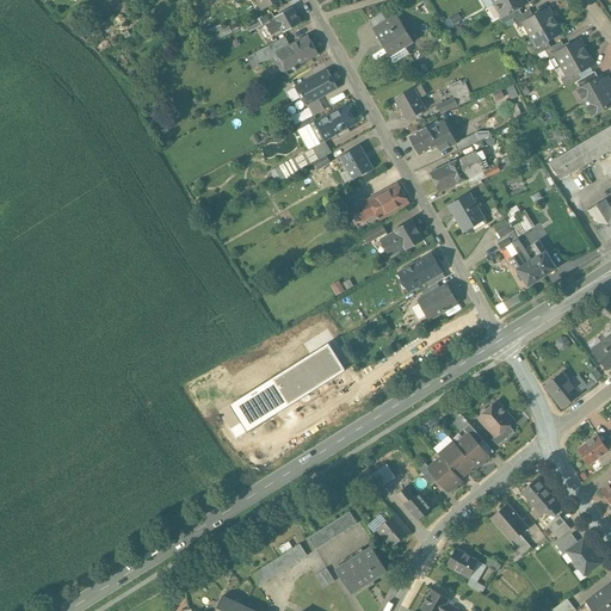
[(525,0),(501,0),(495,4),(503,17),(518,8),(528,4),(525,0)]
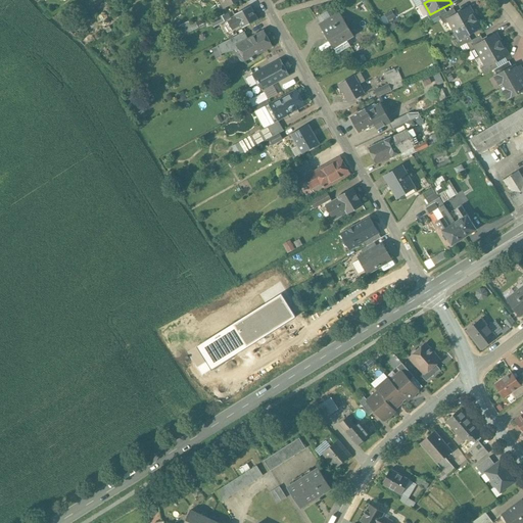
[(251,6),(236,14),(237,16),(228,21),(231,29),(232,30),(241,26),(242,28),(258,19),(251,6)]
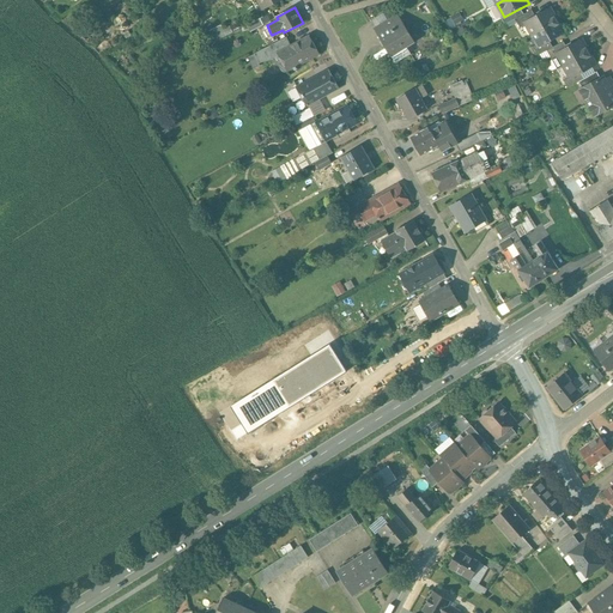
[(520,8),(504,17),(501,18),(505,25),(515,19),(523,14),(520,8)]
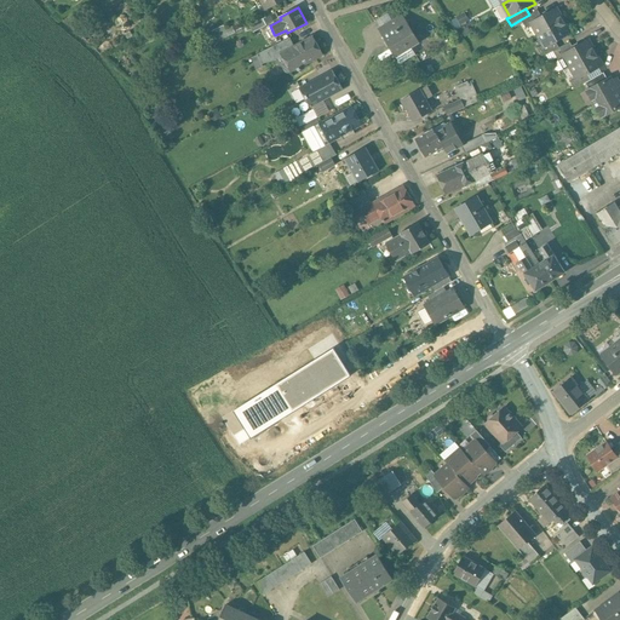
[(541,16),(530,22),(532,26),(538,35),(563,21),(556,9),(541,16)]
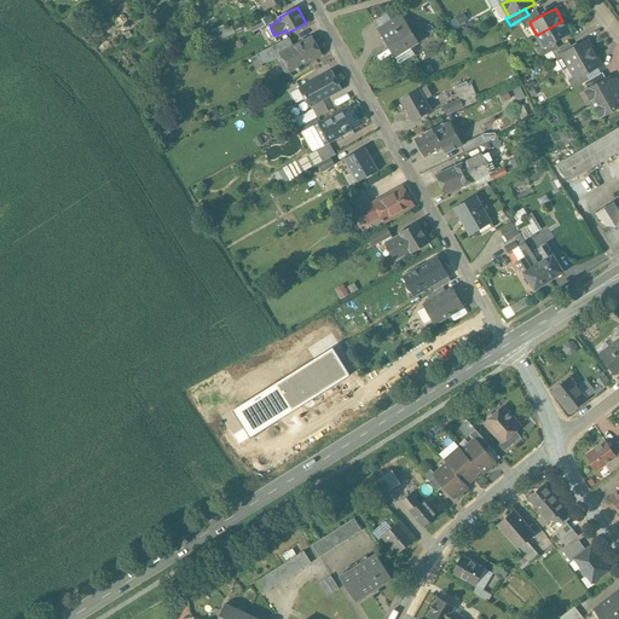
[(528,15),(520,19),(525,29),(531,25),(530,22),(541,16),(537,10),(528,15)]
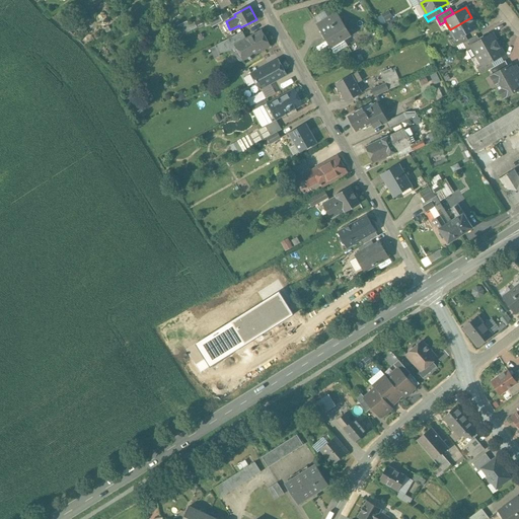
[(336,12),(317,23),(335,53),(348,46),(344,41),(351,35),(336,12)]
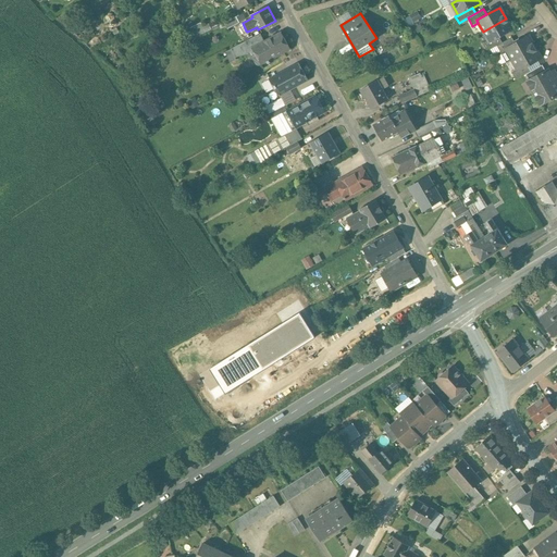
[(236,17),(224,23),(227,29),(239,23),(236,17)]
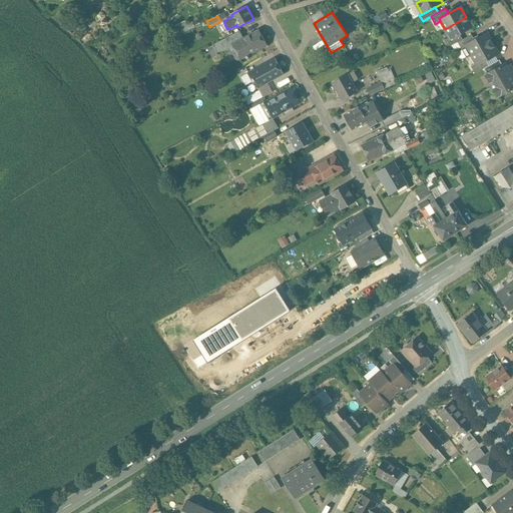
[(466,17),(445,29),(449,37),(451,39),(460,34),(472,27),(466,17)]
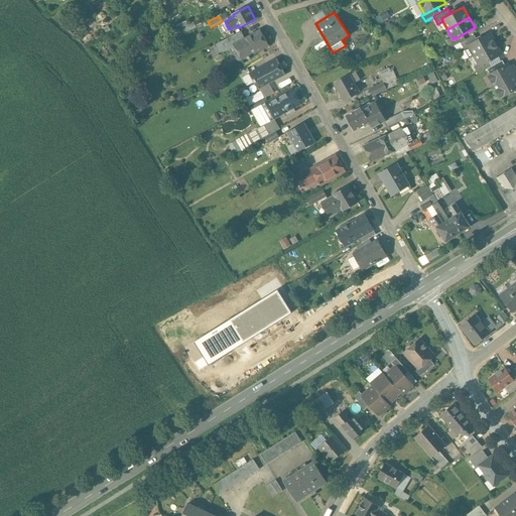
[(225,21),(220,24),(223,31),(228,28),(225,21)]
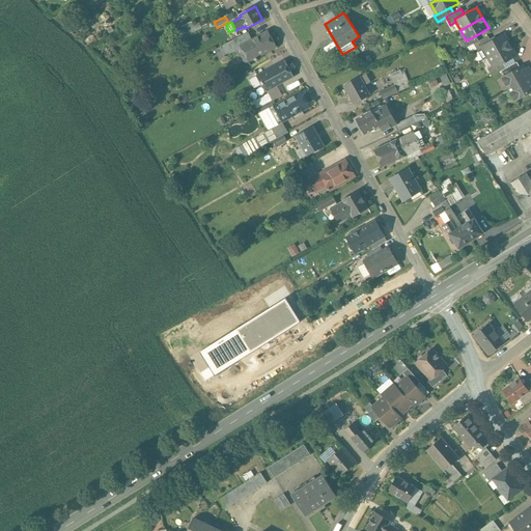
[(251,39),(240,46),(242,49),(249,62),(277,48),(268,31),(251,39)]
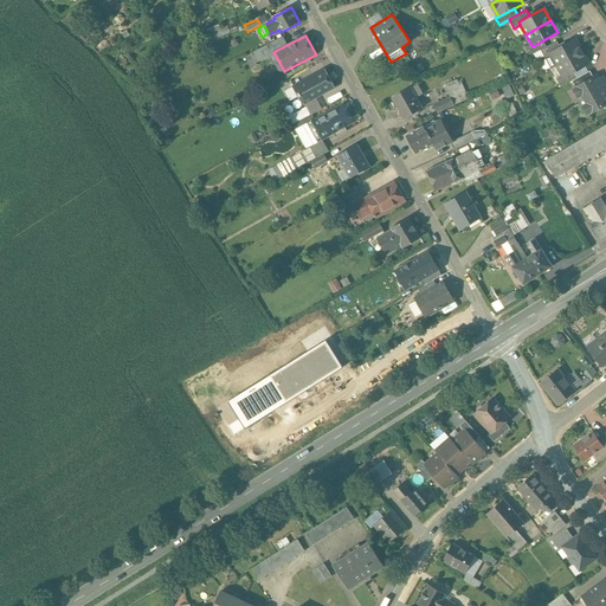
[(560,47),(549,53),(552,56),(556,65),(581,51),(574,39),(560,47)]
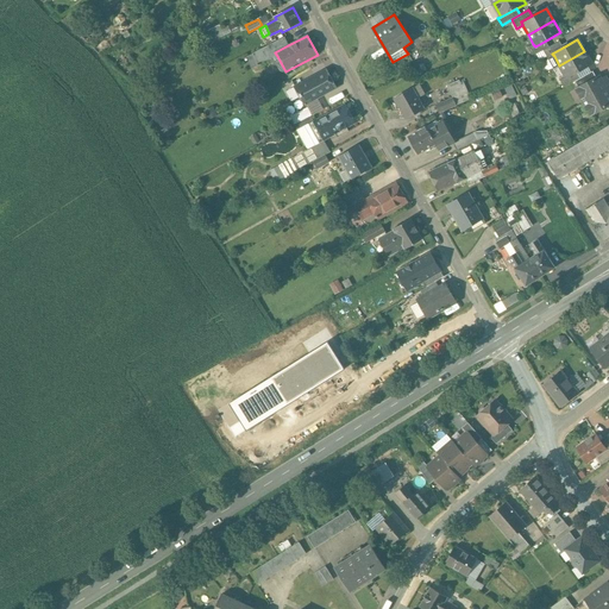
[(278,41),(253,54),(258,62),(275,57),(277,56),(275,52),(288,45),(288,44),(282,46),(278,41)]
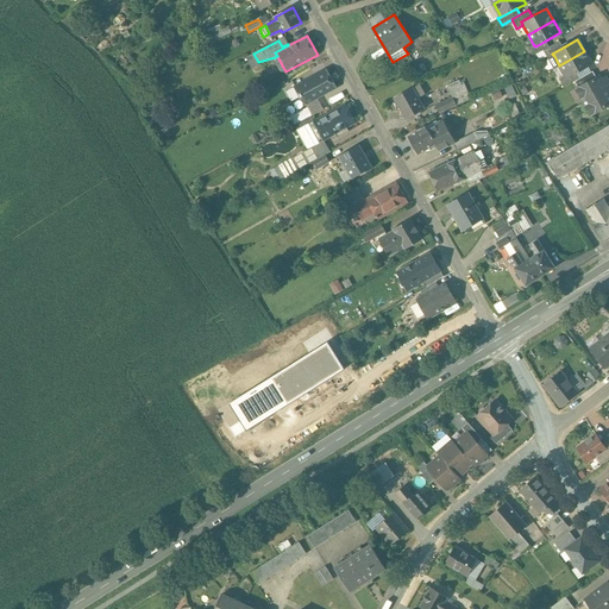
[(535,46),(533,44),(527,48),(533,57),(542,51),(542,50),(548,48),(546,41),(535,46)]
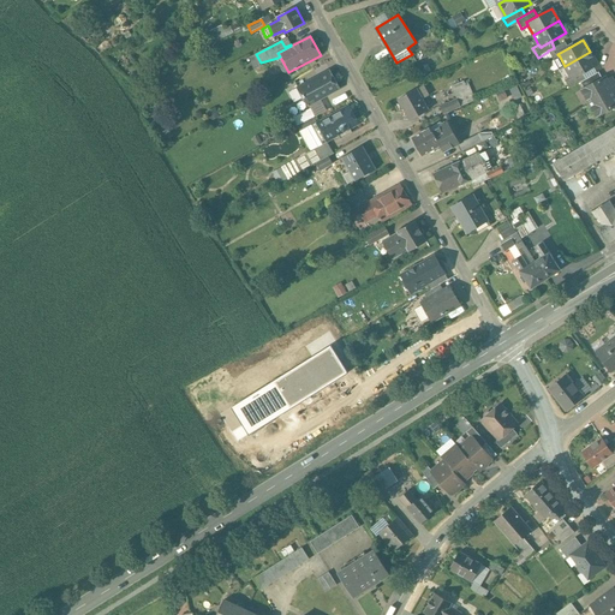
[(554,48),(548,51),(548,52),(554,60),(560,57),(557,54),(568,48),(565,42),(554,48)]
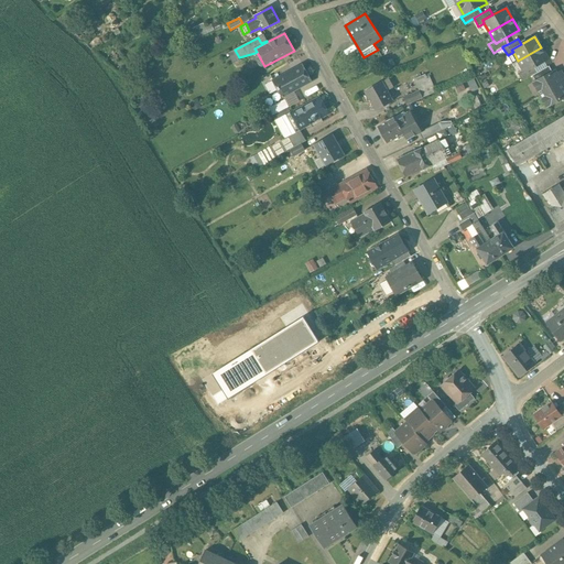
[(541,47),(518,61),(523,69),(524,73),(534,67),(548,60),(541,47)]
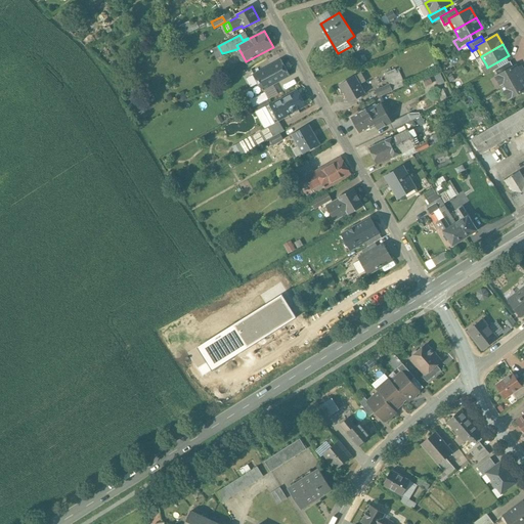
[(280,59),(265,69),(274,84),(290,76),(280,59)]
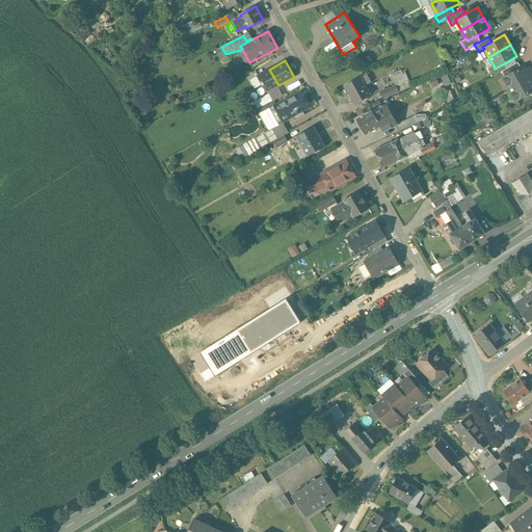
[(507,69),(502,72),(505,77),(521,68),(517,62),(507,69)]
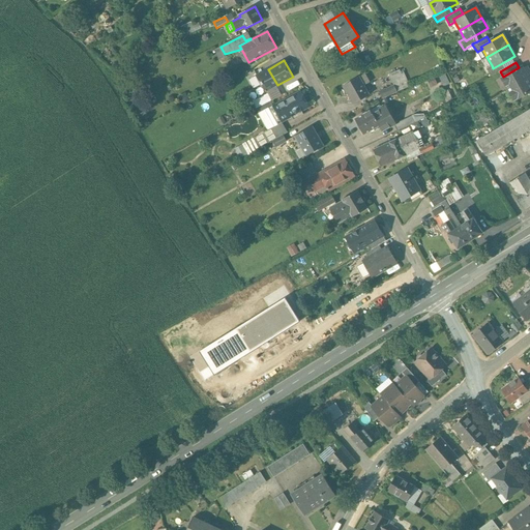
[(502,63),(493,68),(492,65),(487,68),(491,77),(500,71),(505,68),(502,63)]
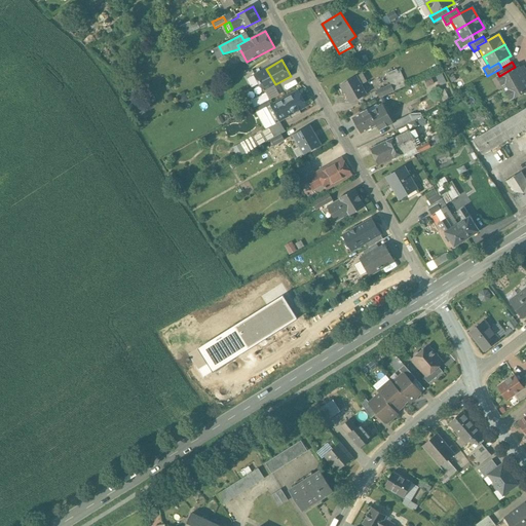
[(499,76),(497,77),(503,88),(525,75),(525,73),(524,70),(520,72),(517,66),(515,67),(499,76)]
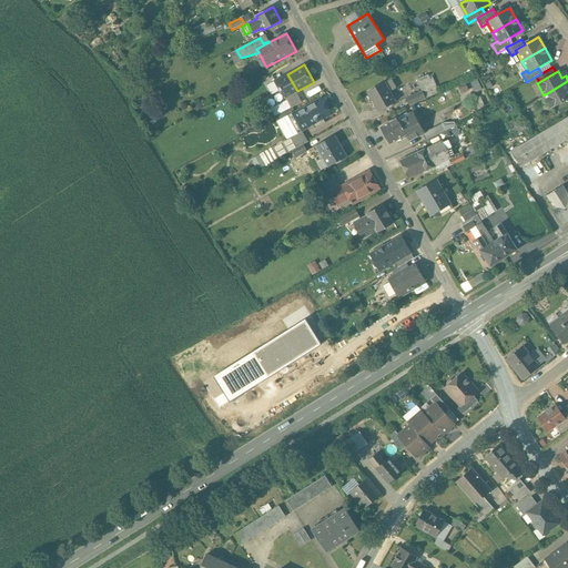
[(287,74),(275,81),(284,99),(297,91),(287,74)]
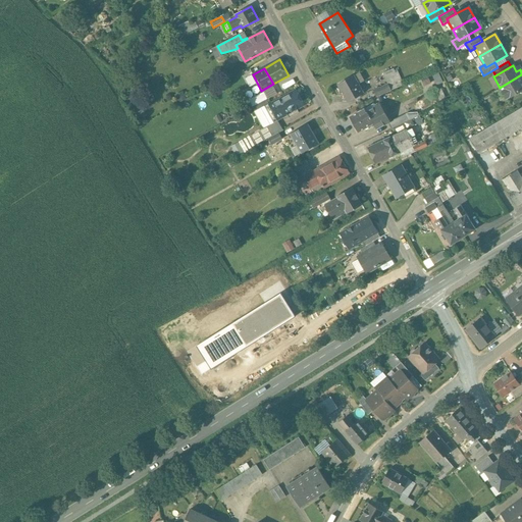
[(397,70),(384,75),(388,84),(390,91),(403,86),(397,70)]
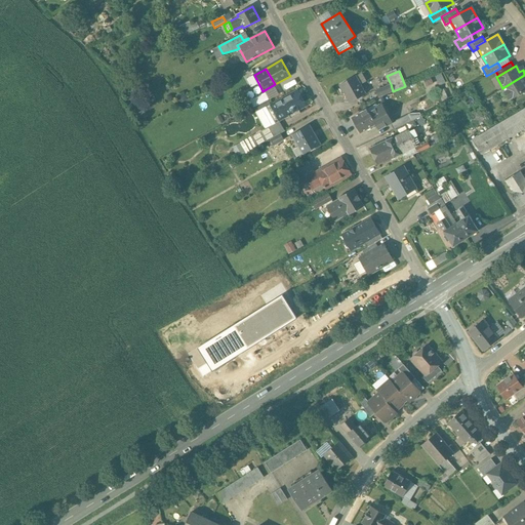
[(524,75),(502,88),(509,99),(524,90),(524,75)]
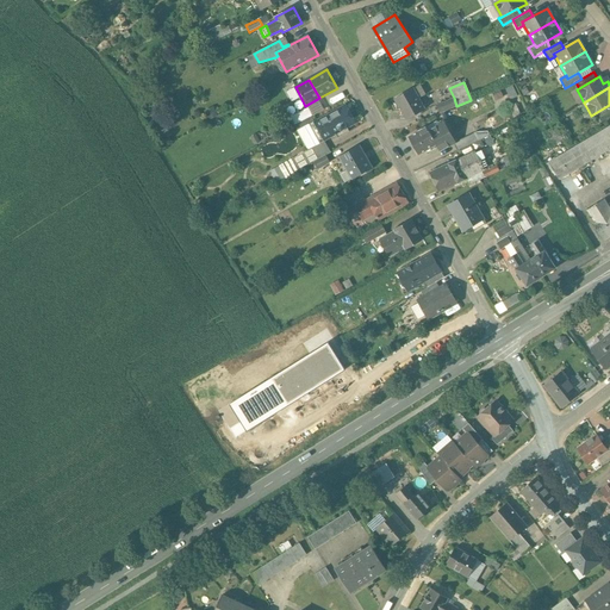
[(414,88),(394,99),(406,119),(425,110),(414,88)]
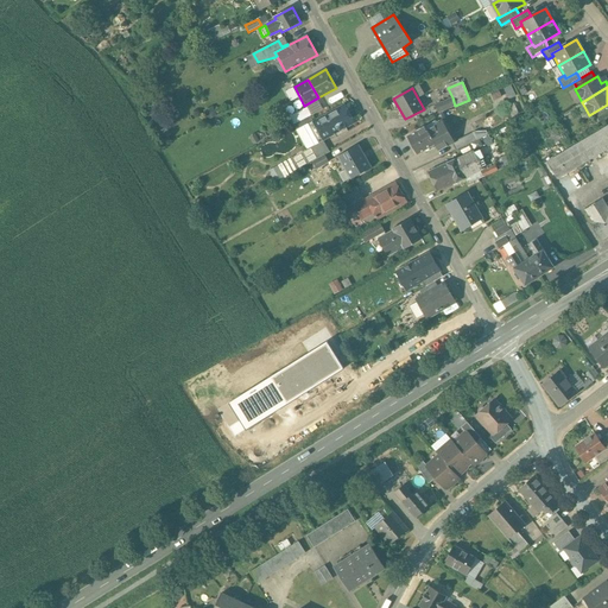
[(499,90),(491,93),(494,100),(501,97),(499,90)]
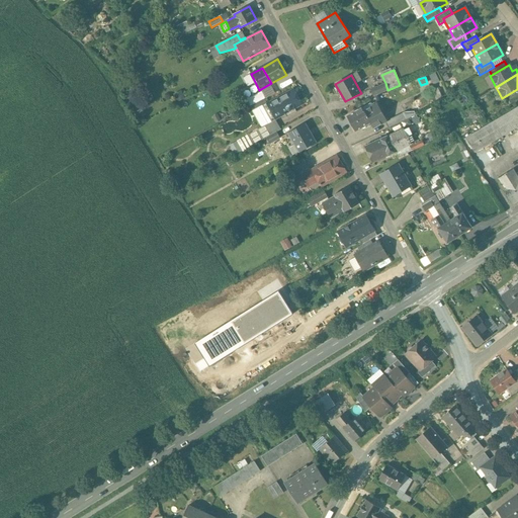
[(385,83),(370,89),(373,96),(387,90),(385,83)]
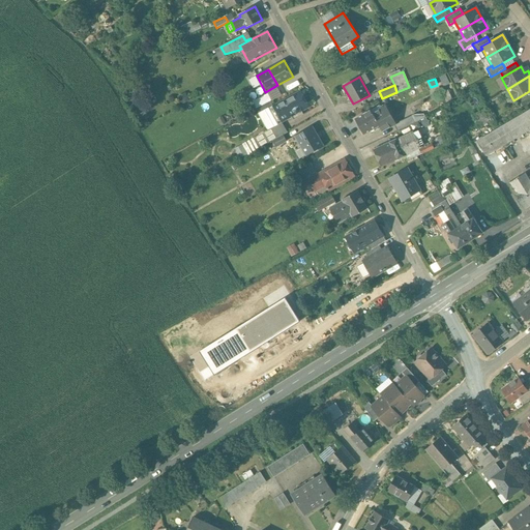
[(300,90),(273,106),(259,113),(268,129),(268,130),(282,122),(292,117),(293,120),(298,117),(296,114),(310,107),(300,90)]
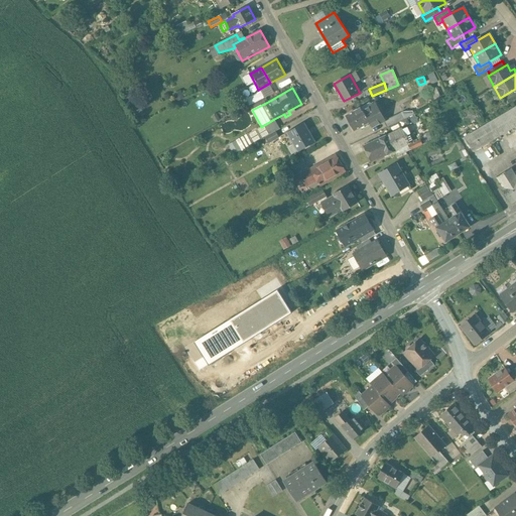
[(260,92),(246,99),(250,106),(263,99),(264,99),(260,92)]
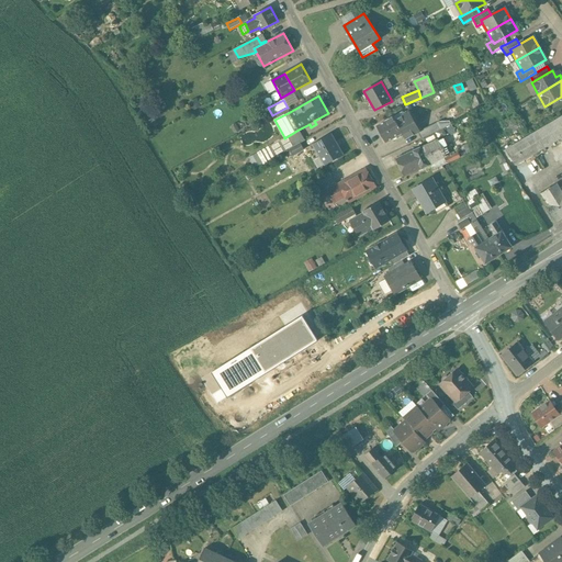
[(426,105),(417,110),(420,115),(428,111),(426,105)]
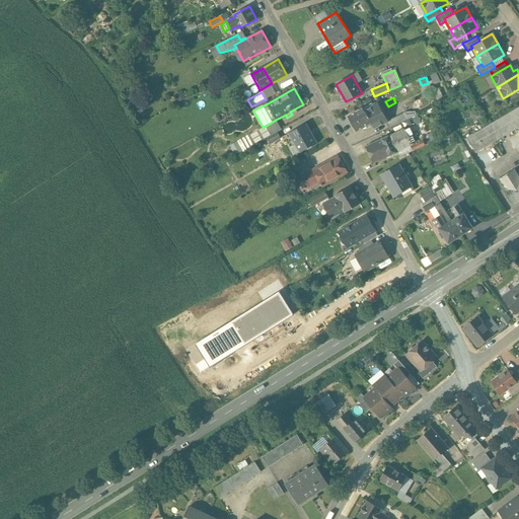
[(265,99),(251,106),(253,110),(268,103),(265,99)]
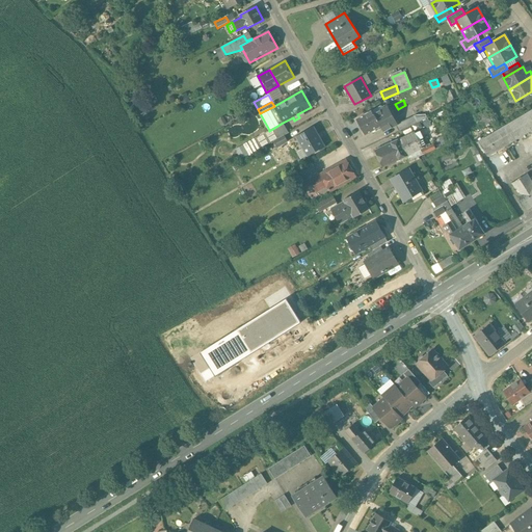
[(372,110),(356,120),(365,135),(381,126),(380,126),(393,118),(388,109),(375,116),(372,110)]
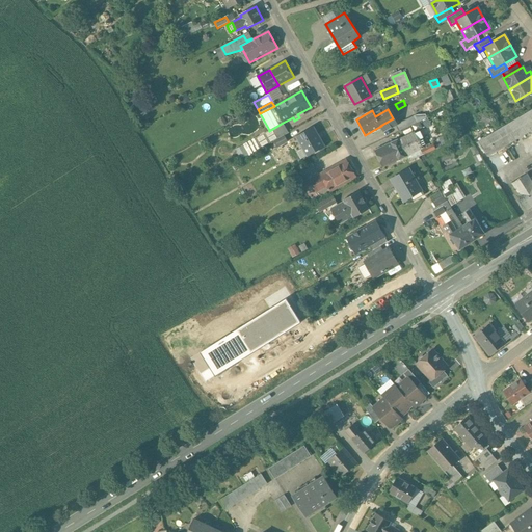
[(531,109),(478,141),(487,157),(531,130),(531,109)]
